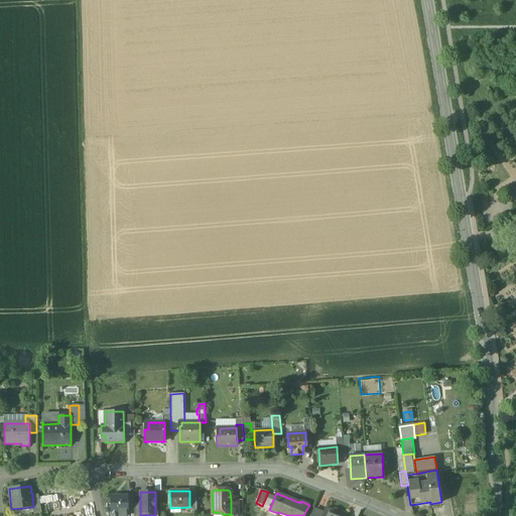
[(38,495),(32,496),(33,507),(33,513),(41,512),(38,495)]
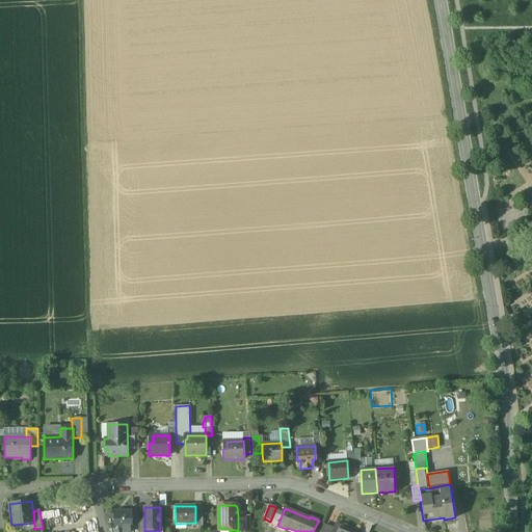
[(132,528),(131,511),(113,512),(114,529),(118,529),(132,528)]
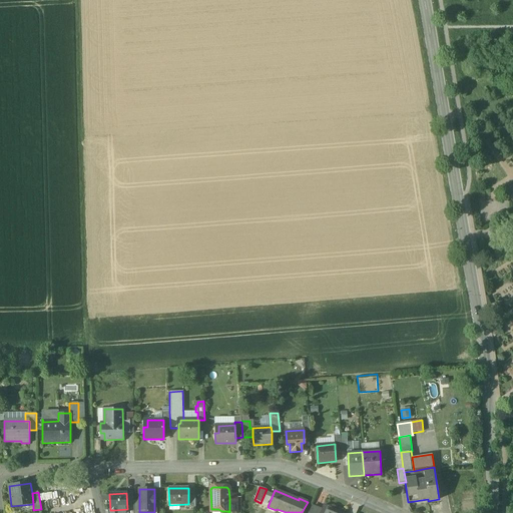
[(195,496),(188,496),(188,504),(187,504),(187,508),(195,508),(195,496)]
